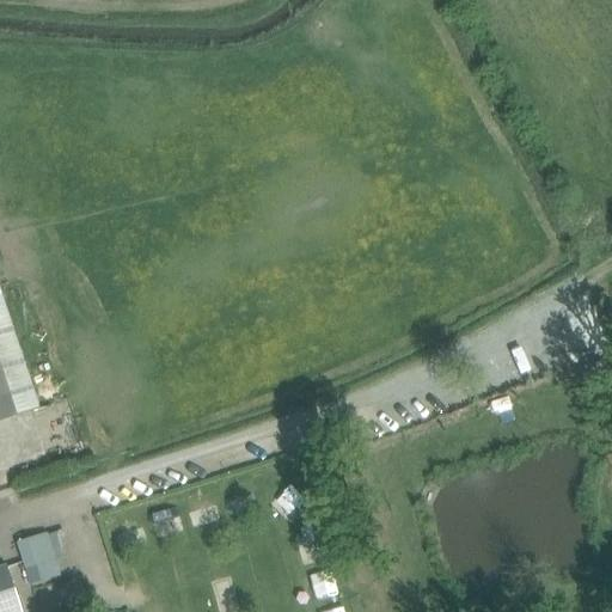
[(6,305),(0,306),(0,422),(42,409),(6,305)]
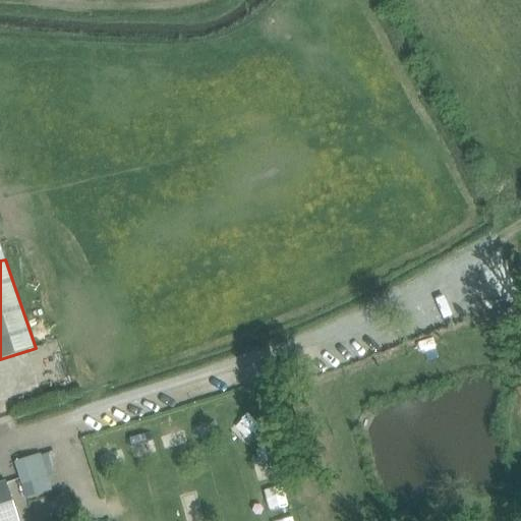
[(49,451),(60,483),(70,479),(59,448),(49,451)]
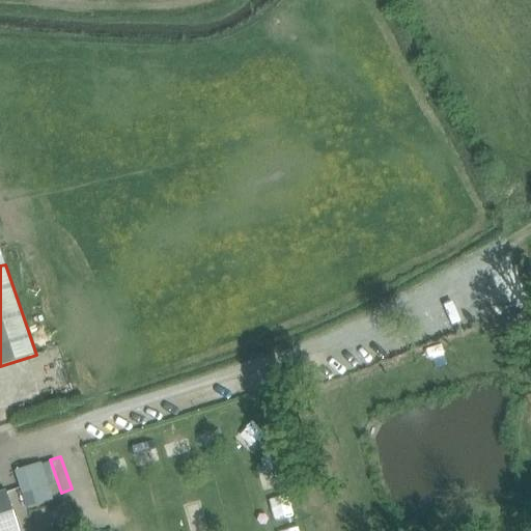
[(40,462),(15,470),(23,495),(49,486),(40,462)]
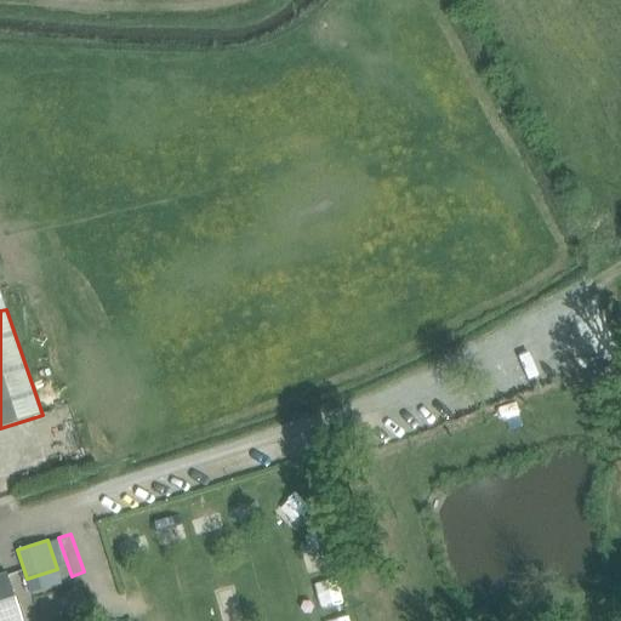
[(0,577),(0,620),(21,620),(6,575),(0,577)]
